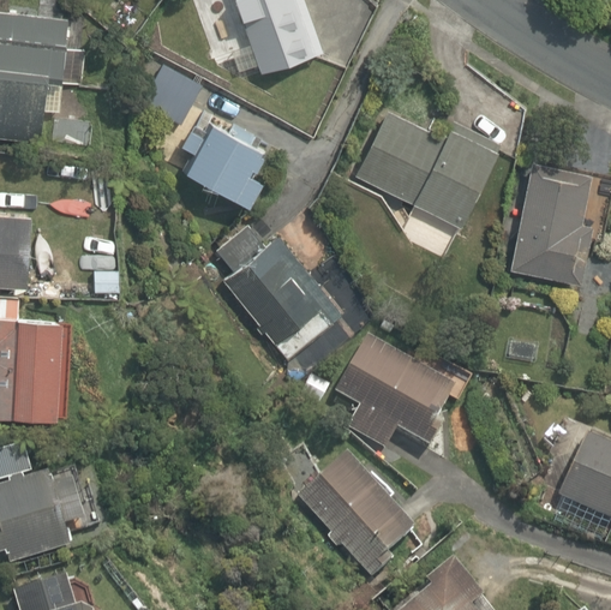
[(322,55),(304,0),(221,0),(229,24),(238,22),(255,77),(322,55)]
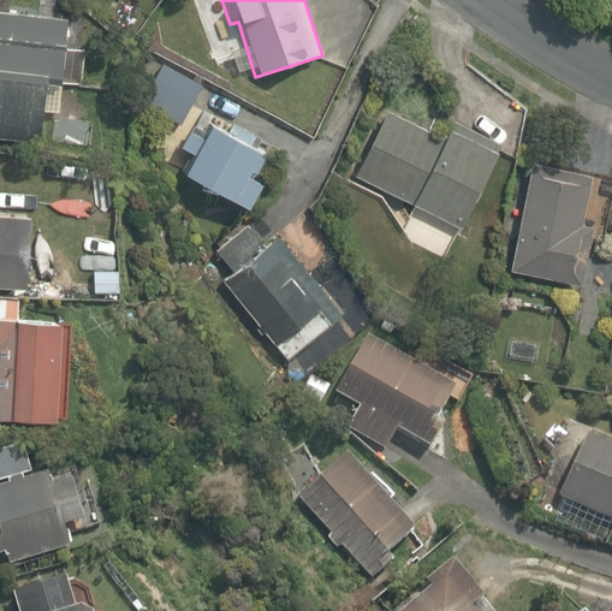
[(78,18),(0,11),(0,123),(40,128),(41,111),(70,113),(78,18)]
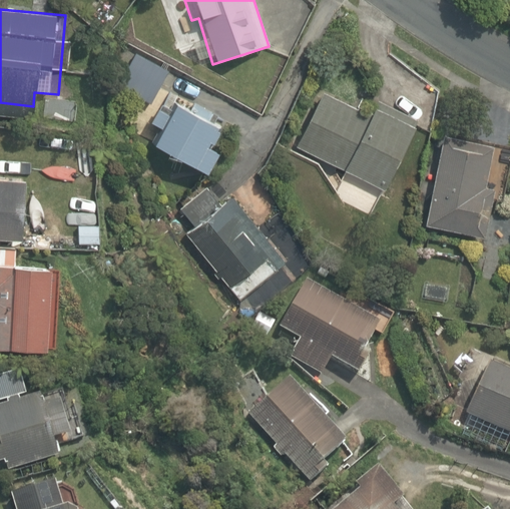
[(169,69),(131,52),(115,88),(153,105),(169,69)]
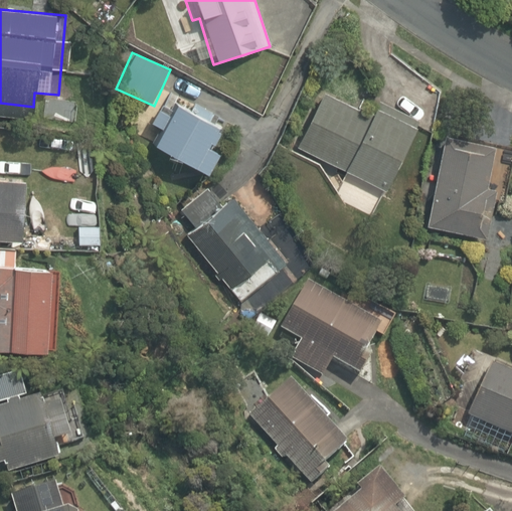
[(370,115),(321,96),(298,153),(392,192),(421,122),(375,103),(370,115)]
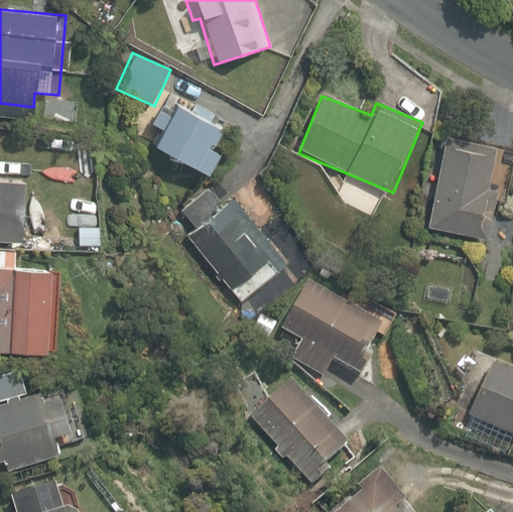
[(161,125),(151,145),(208,172),(218,151),(204,144),(207,138),(213,141),(221,124),(172,101),(165,114),(156,109),(151,121),(161,125)]
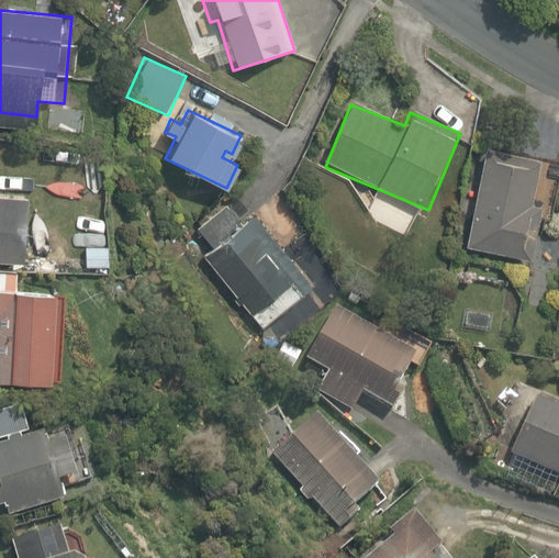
[(558,162),(484,149),(467,248),(529,260),(537,219),(552,222),(558,186),(558,162)]
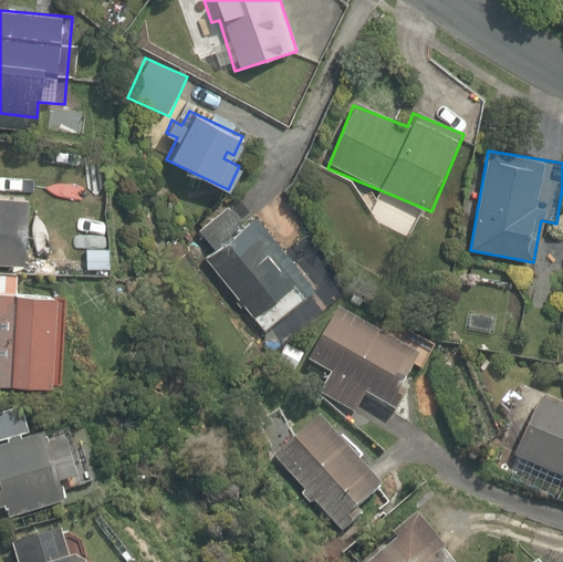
[(22,198),(0,196),(0,264),(18,266),(22,198)]
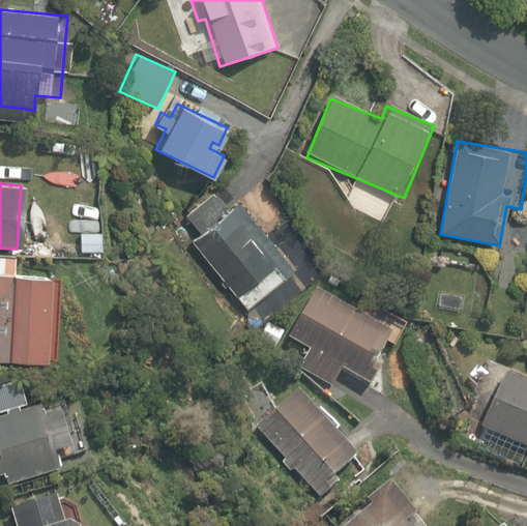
[(200,234),(188,241),(245,315),(295,275),(240,205),(232,211),(221,197),(189,222),(200,234)]
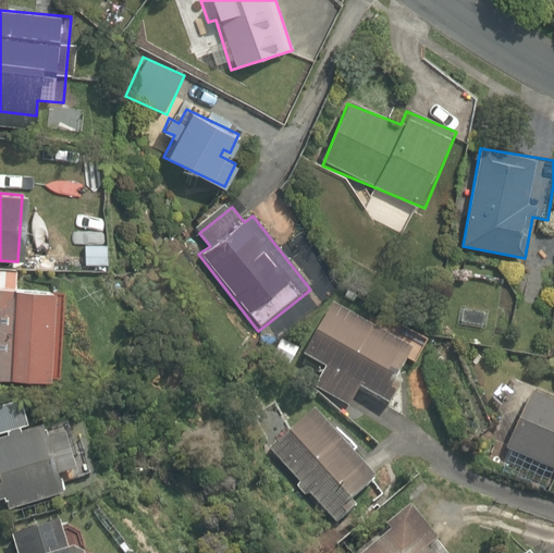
[(0,381),(75,380),(73,292),(20,293),(20,268),(0,268),(0,381)]
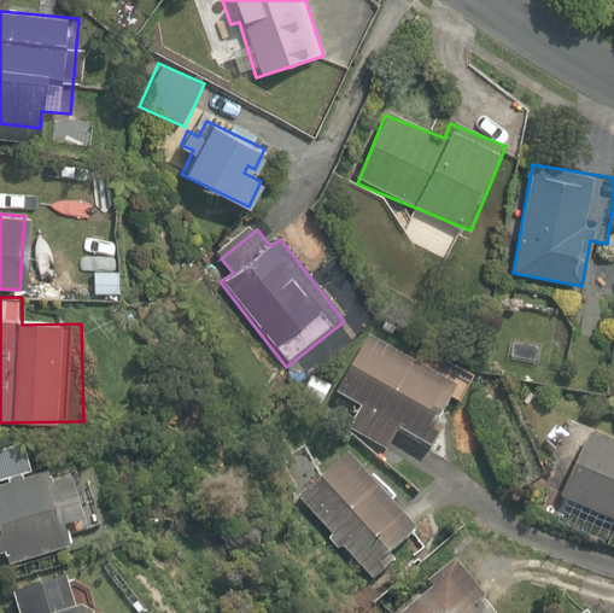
[(454,385),(368,336),(334,396),(356,408),(343,432),(387,457),(399,437),(428,453),(444,426),(433,420),(454,385)]
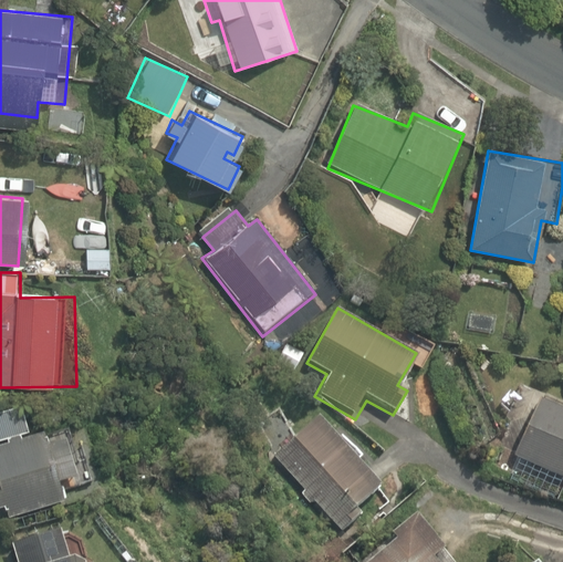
[(562,409),(545,401),(514,456),(562,482),(562,409)]
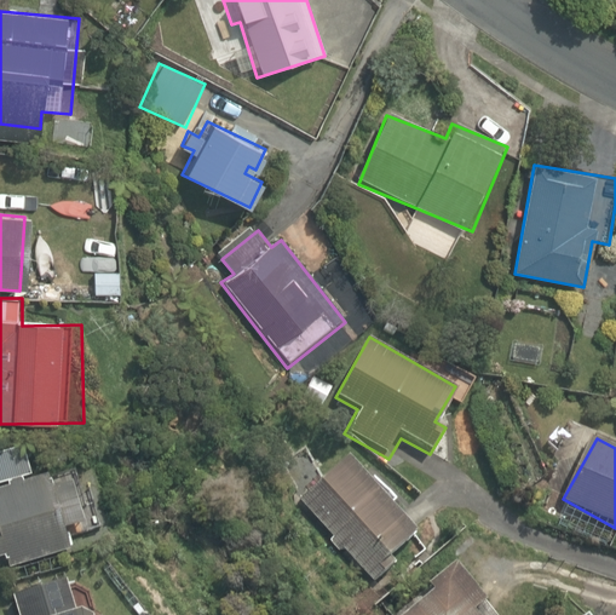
[(23,448),(0,454),(0,559),(3,558),(7,573),(74,551),(67,529),(79,526),(81,533),(98,527),(103,541),(120,535),(93,455),(33,476),(23,448)]
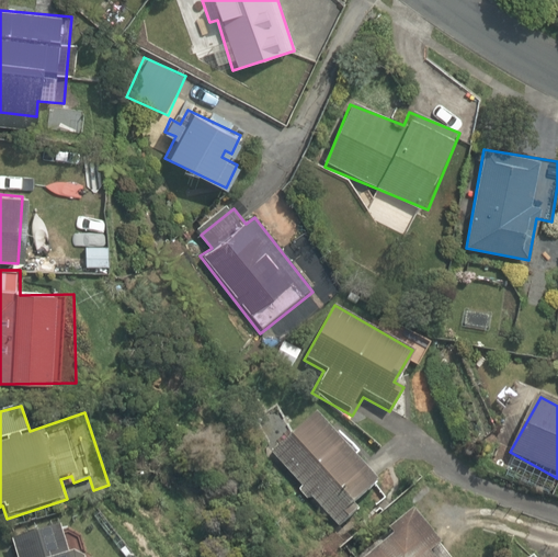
[(268,452),(329,523),(341,537),(361,521),(349,506),(373,485),(311,413),(268,452)]
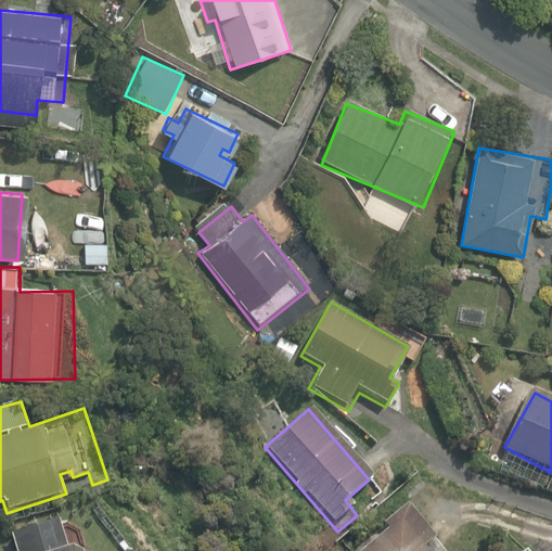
[(418,550),(428,539),(402,510),(355,550),(418,550)]
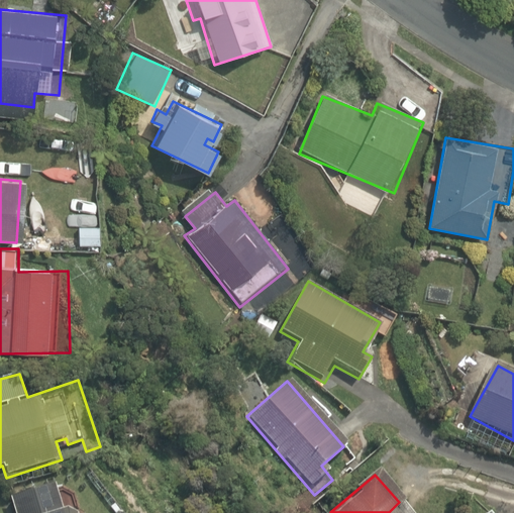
[(70,512),(69,509),(59,512),(50,485),(11,496),(16,512),(70,512)]
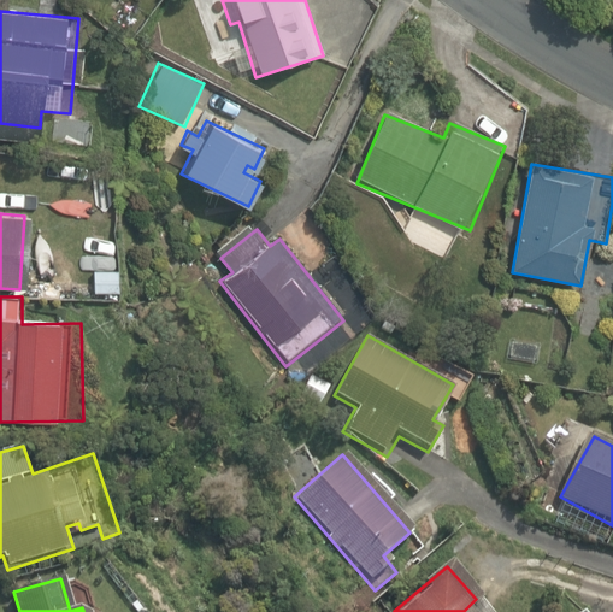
All buildings are outlined.
